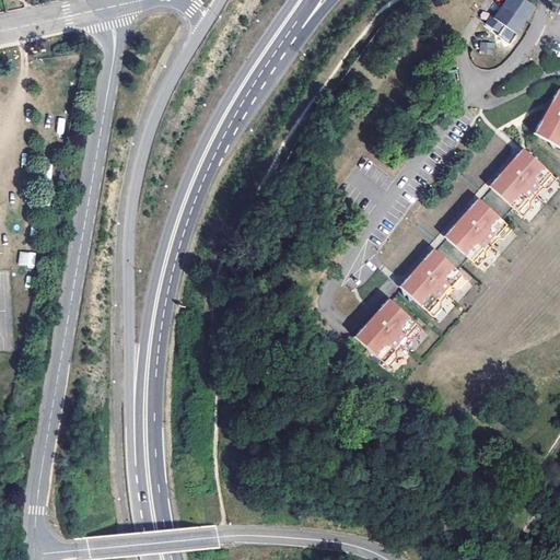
[(523,0),(506,0),(503,6),(493,19),(491,16),(486,25),(499,34),(504,26),(516,35),(535,8),(523,0)]
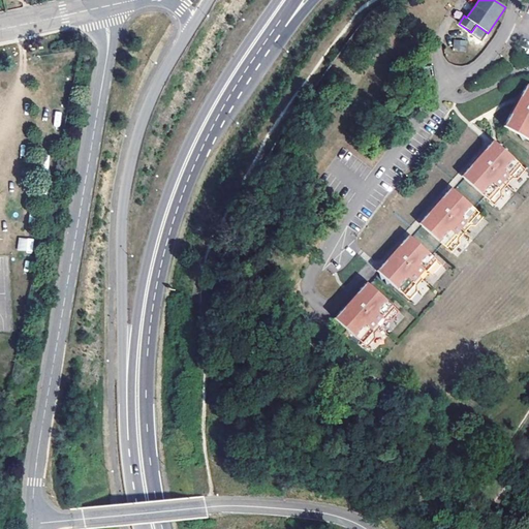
[(453,40),(454,52),(467,51),(467,40),(453,40)]
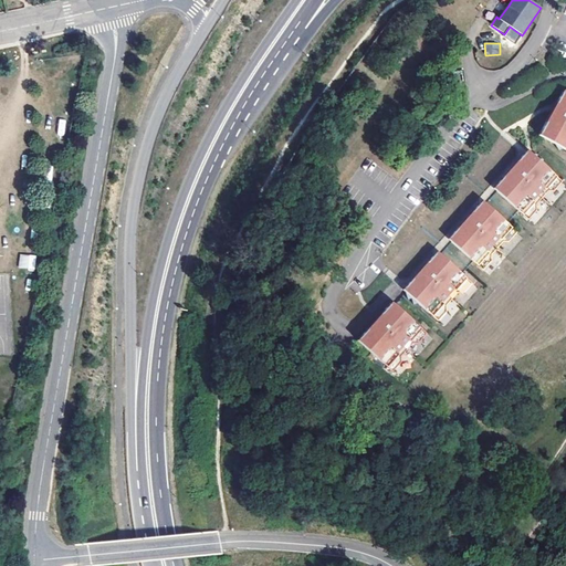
[(565,91),(540,136),(556,145),(559,150),(564,149),(565,149),(565,91)]
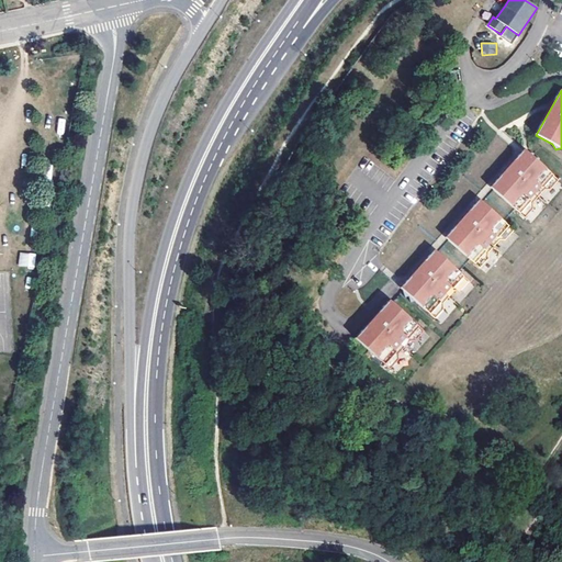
[(535,154),(528,153),(493,190),(487,197),(482,203),(448,240),(442,247),(437,253),(403,291),(405,298),(409,296),(411,303),(415,302),(435,319),(444,311),(444,304),(454,291),(461,291),(469,282),(459,272),(464,267),(470,260),(481,269),(489,260),(489,254),(499,242),(506,240),(515,232),(504,222),(509,216),(515,210),(526,218),(534,210),(534,204),(546,191),(551,190),(559,181),(539,163),(540,159),(534,158),(535,154)]
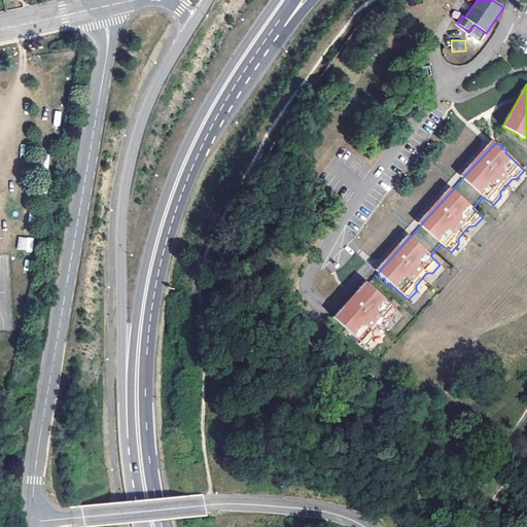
[(19,236),(16,250),(32,251),(34,238),(19,236)]
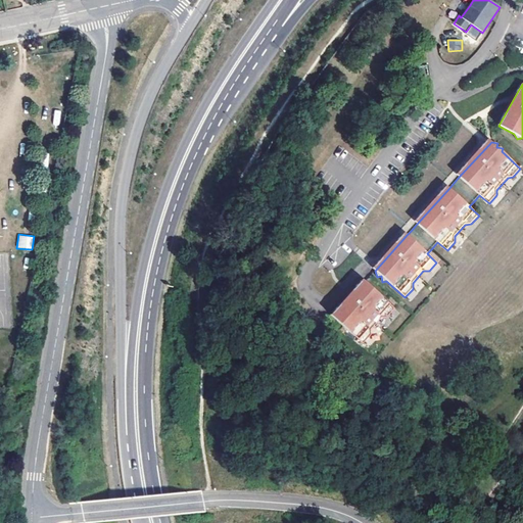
[(219,249),(214,246),(208,252),(216,258),(220,252),(219,249)]
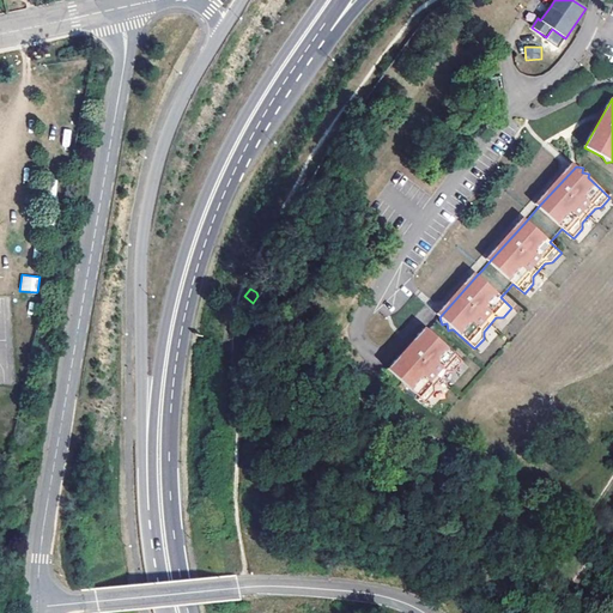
[(454,372),(463,362),(424,328),(387,370),(425,404),(435,393),(435,387),(447,374),(454,372)]
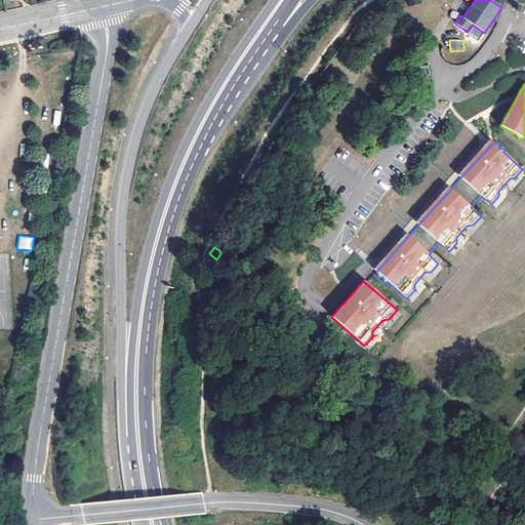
[(338,361),(329,363),(332,374),(340,373),(338,361)]
